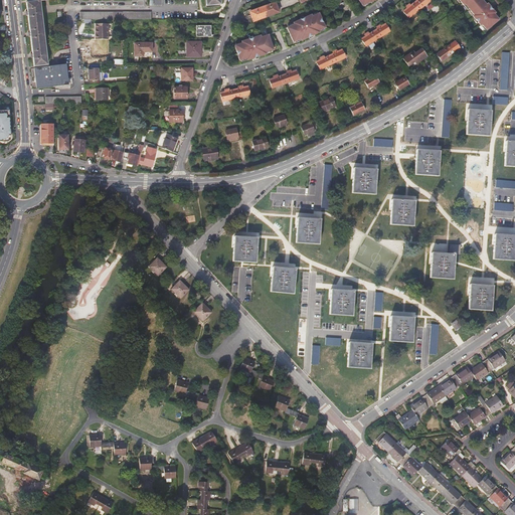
[(417,0),(414,3),(420,9),(432,0),(431,0),(417,0)]
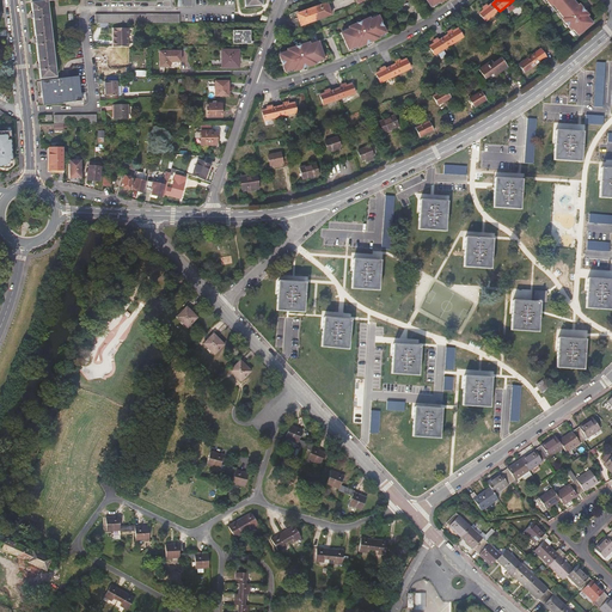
[(543,0),(548,5),(550,4),(561,17),(560,18),(569,29),(570,28),(576,35),(591,22),(585,16),(586,13),(581,8),(576,4),(575,5),(570,0),(543,0)]
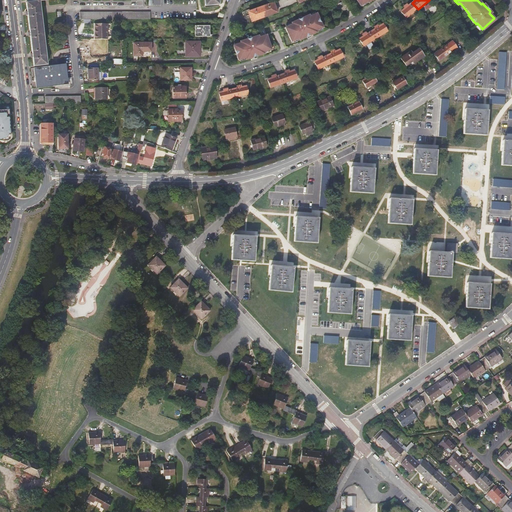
[(39,9),(39,1),(37,1),(35,1),(26,3),(27,12),(30,34),(32,54),(34,66),(46,64),(41,18),(39,9)]
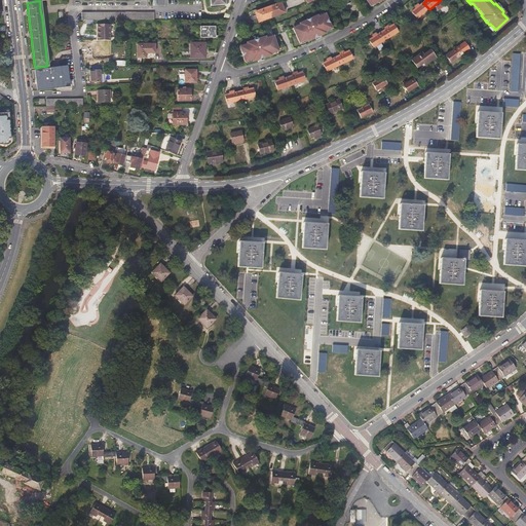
[(268,7),(272,17),(286,12),(282,2),(274,5),(268,7)]
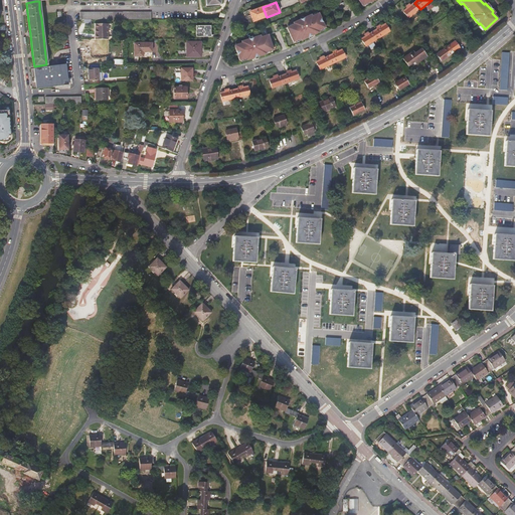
[(420,9),(414,3),(411,6),(409,4),(408,6),(406,7),(407,8),(403,11),(408,18),(420,9)]
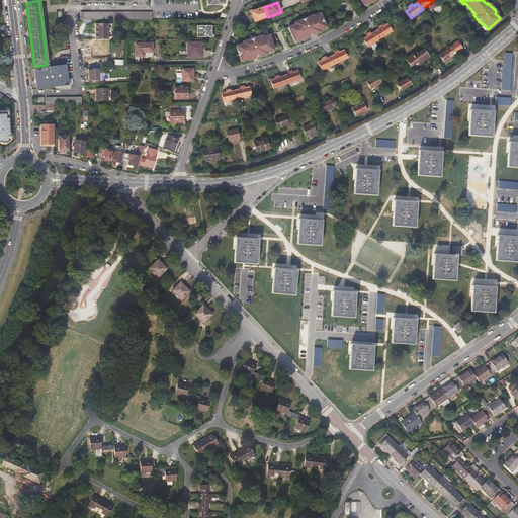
[(268,17),(264,7),(258,9),(252,12),(255,22),(268,17)]
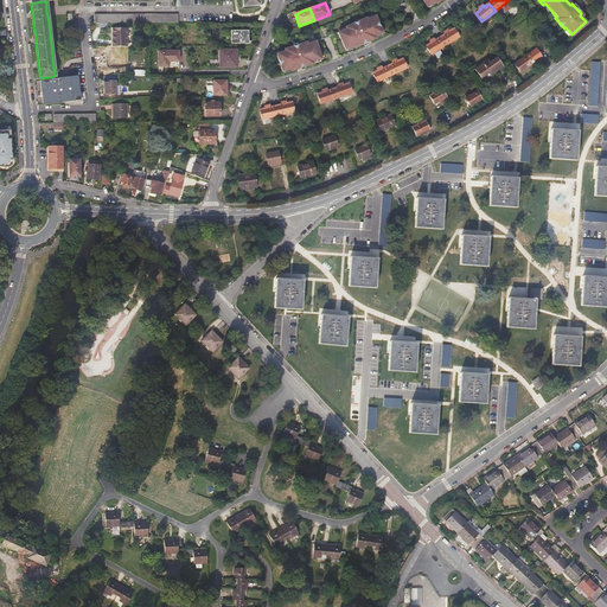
[(355,45),(356,48),(366,43),(376,39),(376,37),(383,33),(376,17),(368,20),(368,18),(346,26),(347,29),(339,32),(346,49),(355,45)]
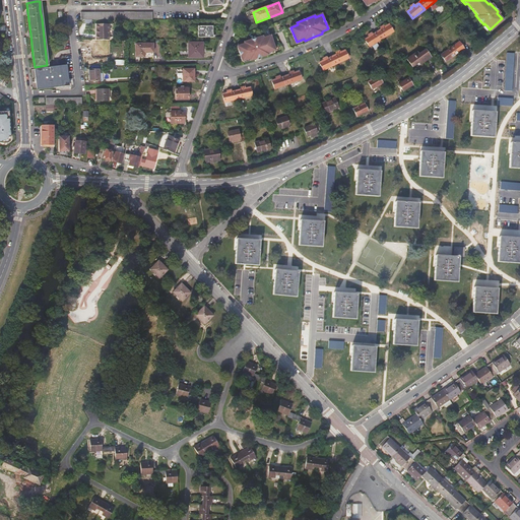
[(105,23),(99,23),(99,36),(96,36),(98,40),(111,40),(111,24),(105,23)]
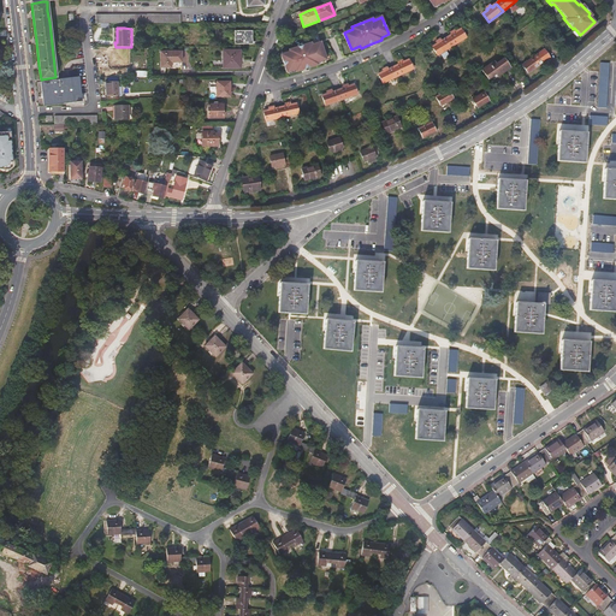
[(446,39),(452,46),(467,37),(461,29),(456,33),(455,30),(452,31),(450,33),(451,35),(446,39)]
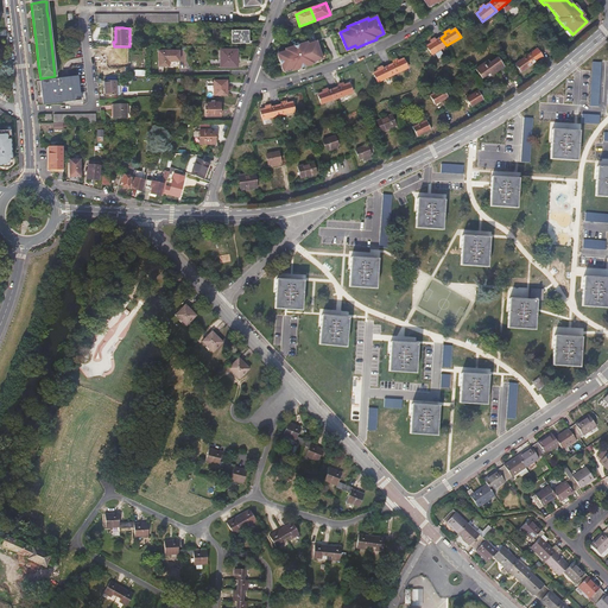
[(249,31),(232,31),(232,44),(248,43),(249,31)]
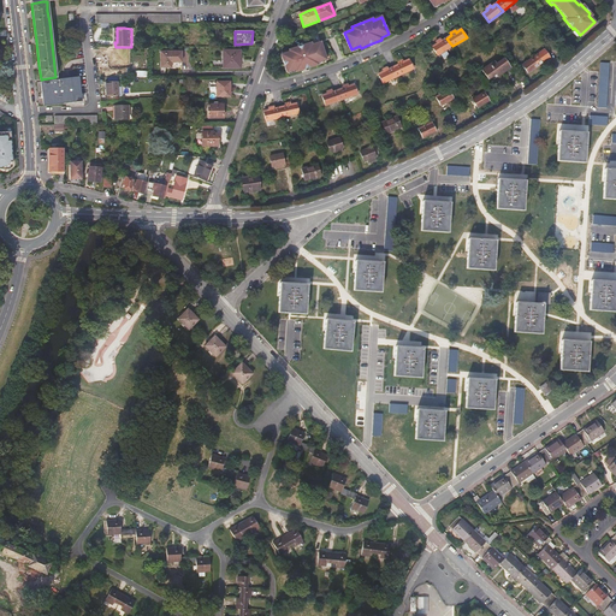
[(452,46),(446,39),(442,41),(440,39),(438,41),(436,42),(438,43),(433,47),(438,55),(452,46)]
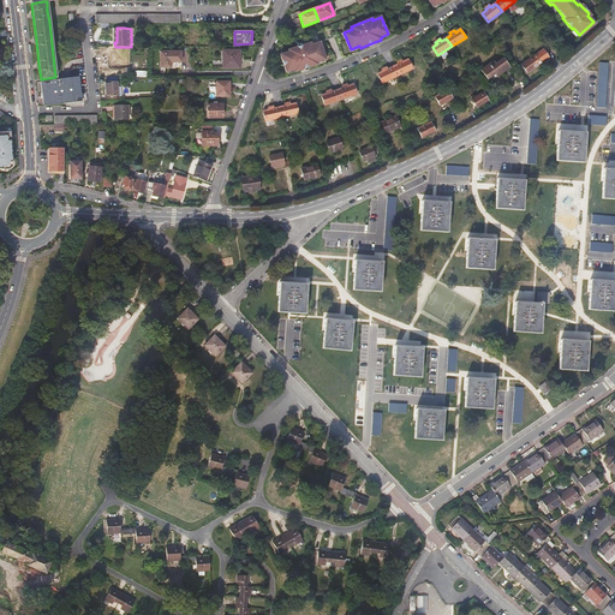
[(282,54),(288,75),(297,72),(298,73),(309,71),(320,67),(318,65),(328,63),(322,42),(312,46),(311,43),(290,51),(291,52),(282,54)]
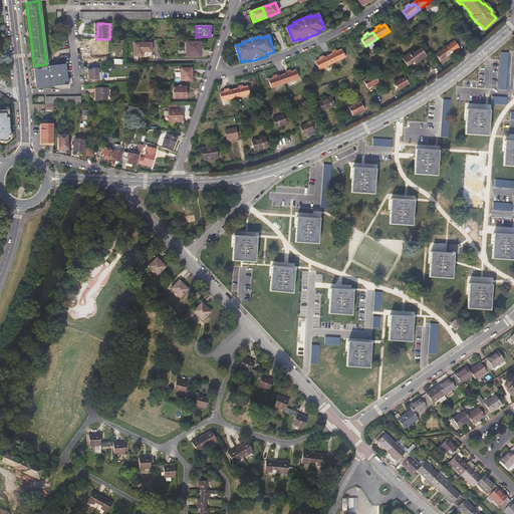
[(459,47),(455,40),(436,53),(441,60),(459,47)]
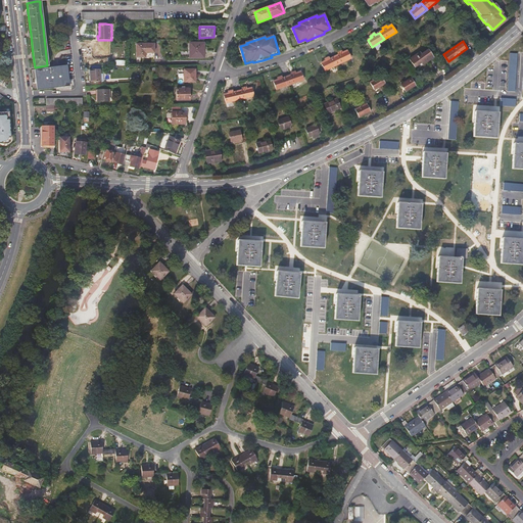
[(94,62),(107,62),(107,43),(94,43),(94,62)]
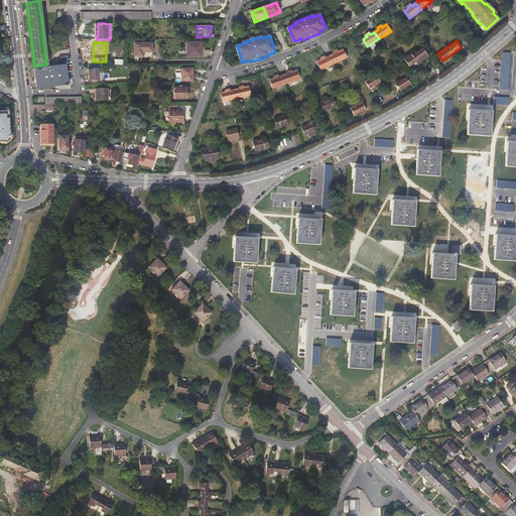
[(152,43),(135,43),(135,56),(152,56),(152,43)]
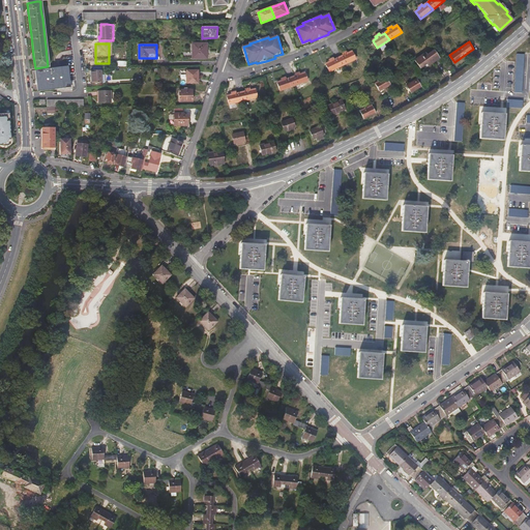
[(185,45),(177,45),(177,57),(186,57),(185,45)]
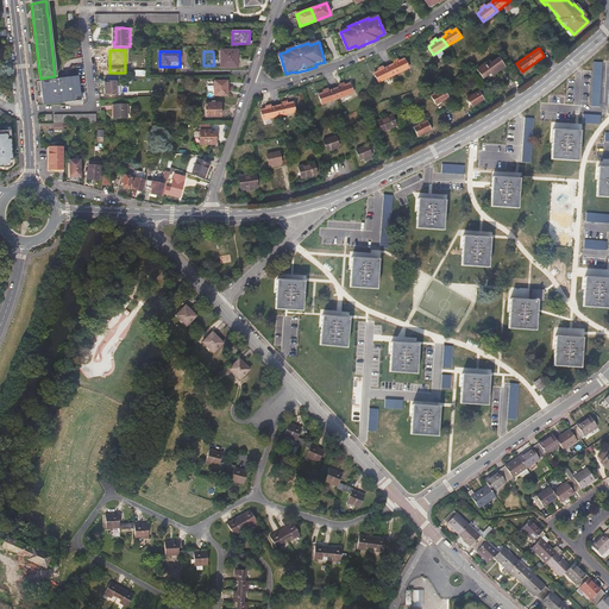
[(226,68),(240,68),(240,56),(242,56),(242,51),(226,51),(226,68)]
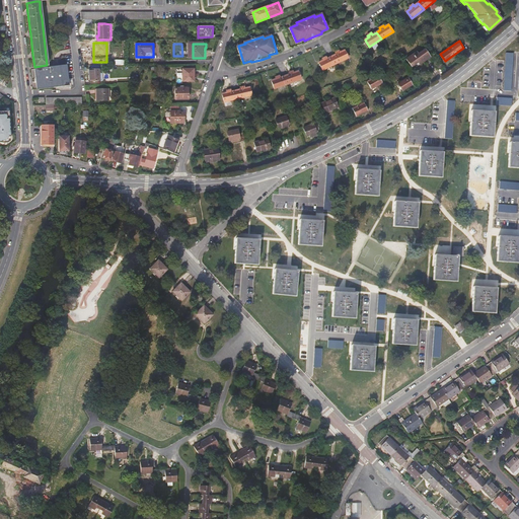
[(420,64),(431,57),(425,50),(418,54),(416,52),(405,58),(412,66),(418,62),(420,64)]
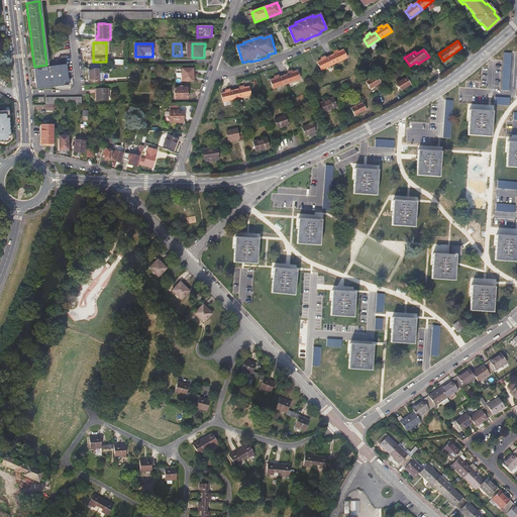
[(335,55),(331,57),(334,65),(347,59),(344,50),(339,53),(338,50),(336,52),(334,53),(335,55)]
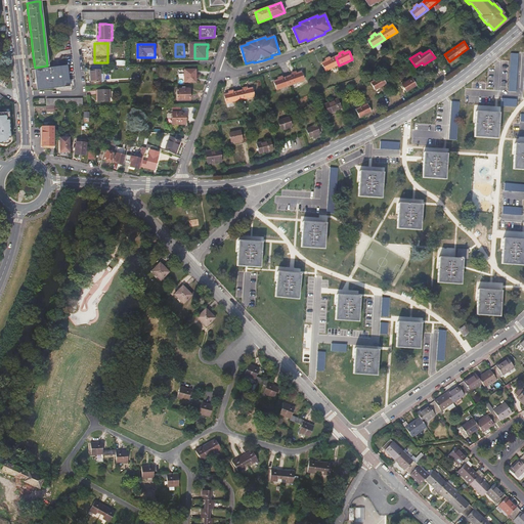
[(519,54),(511,53),(508,92),(516,92),(519,54)]
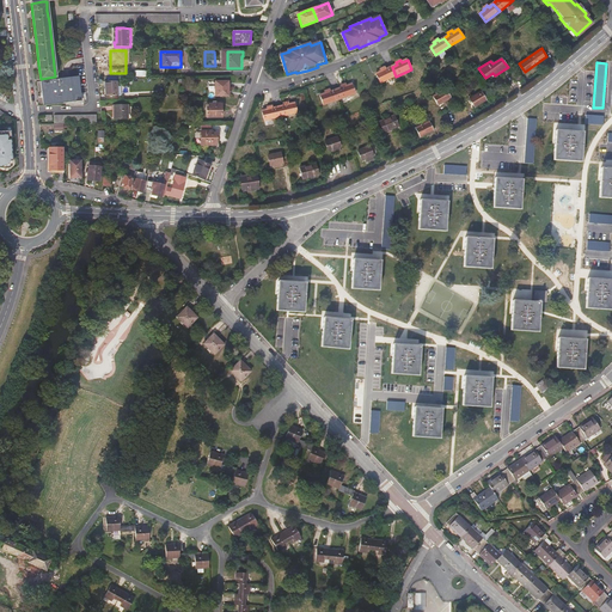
[(381,83),(396,77),(392,67),(386,69),(386,67),(384,68),(380,69),(381,72),(377,74),(381,83)]
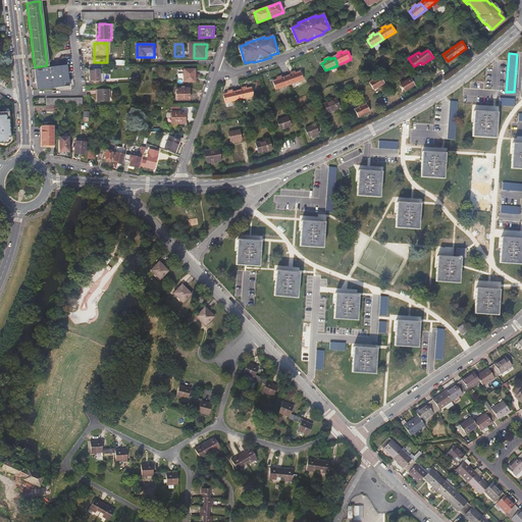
[(60,66),(48,67),(35,69),(37,90),(68,86),(68,79),(66,65),(60,66)]
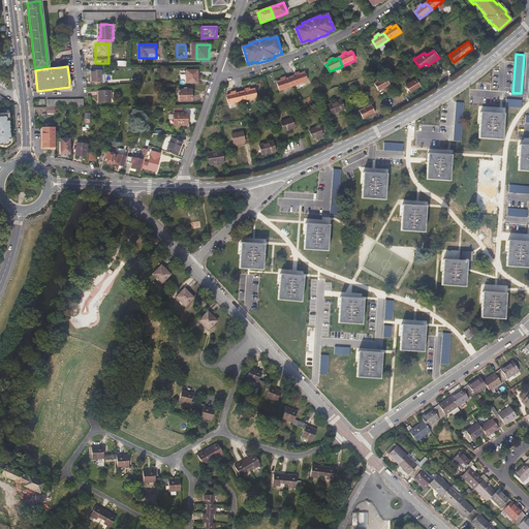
[(101,69),(91,70),(92,84),(102,83),(101,69)]
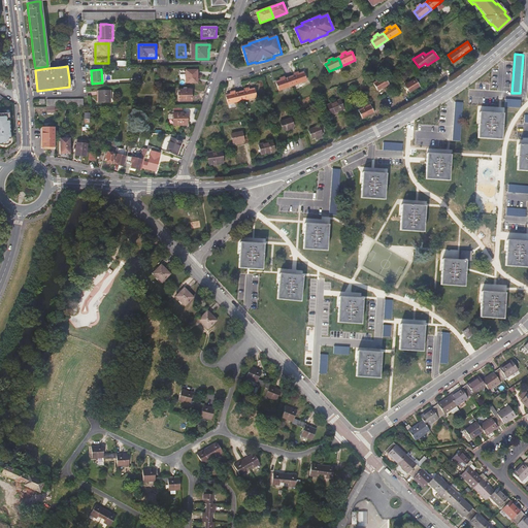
[(187,71),(187,84),(198,84),(198,71),(187,71)]
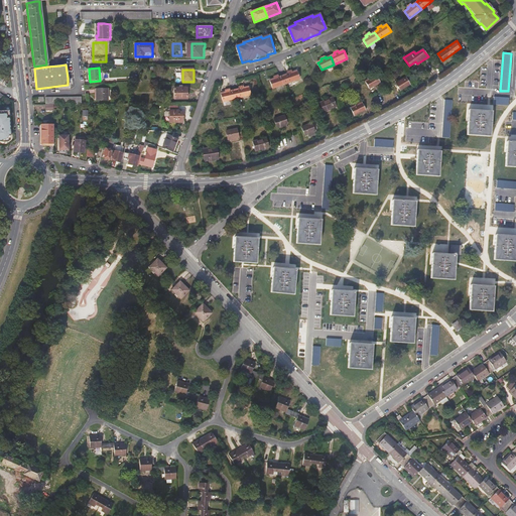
[(287,75),(283,76),(286,84),(299,79),(296,71),(292,73),(291,71),(288,72),(287,73),(287,75)]
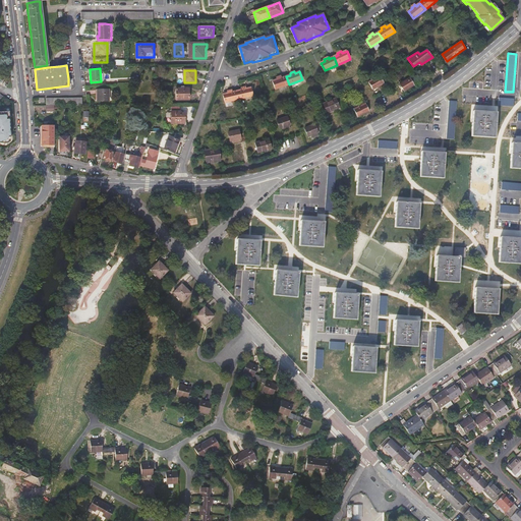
[(372,90),(384,83),(380,75),(368,81),(372,90)]
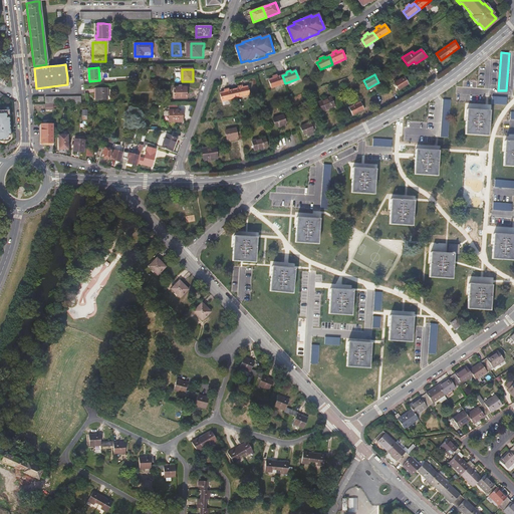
[(272,88),(285,83),(282,75),(277,77),(277,75),(274,76),(272,76),(273,78),(269,80),(272,88)]
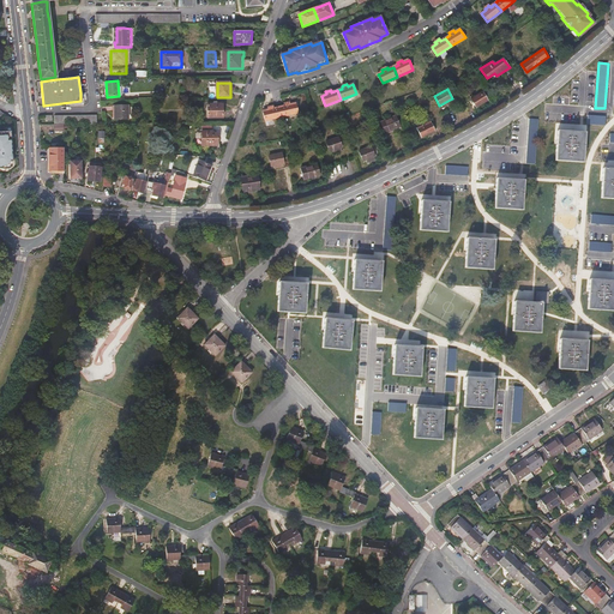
[(482,91),(471,98),(476,107),(487,100),(482,91)]
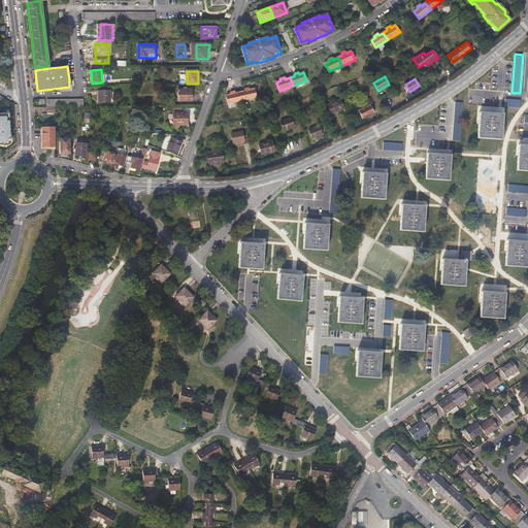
[(244,91),(240,92),(242,101),(256,98),(255,89),(250,90),(249,88),(246,89),(244,89),(244,91)]
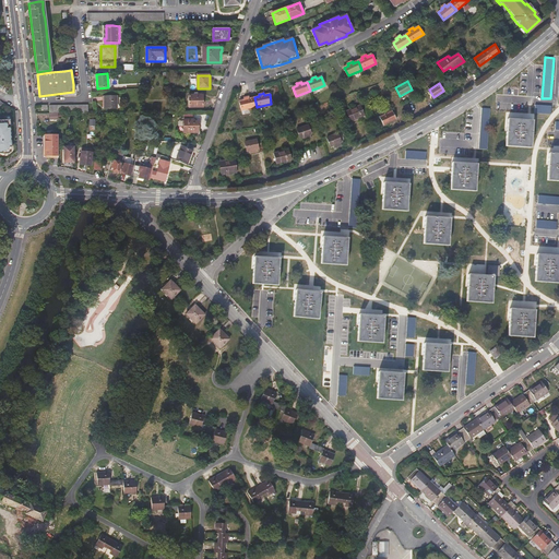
[(201,95),(193,95),(188,96),(188,107),(202,107),(202,95),(201,95)]
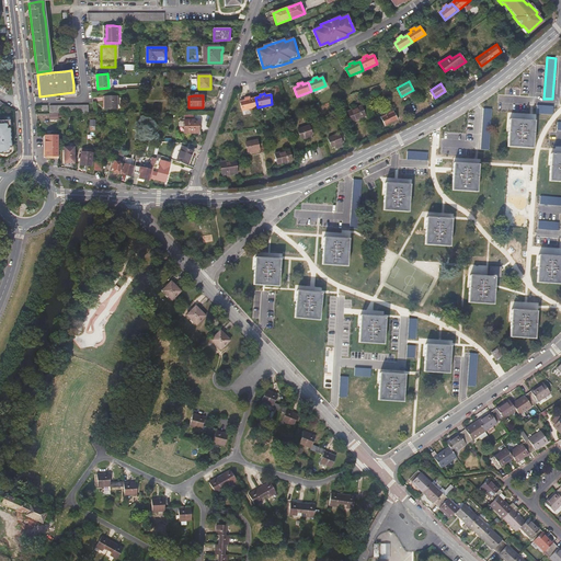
[(104,109),(116,109),(116,96),(104,96),(104,109)]
